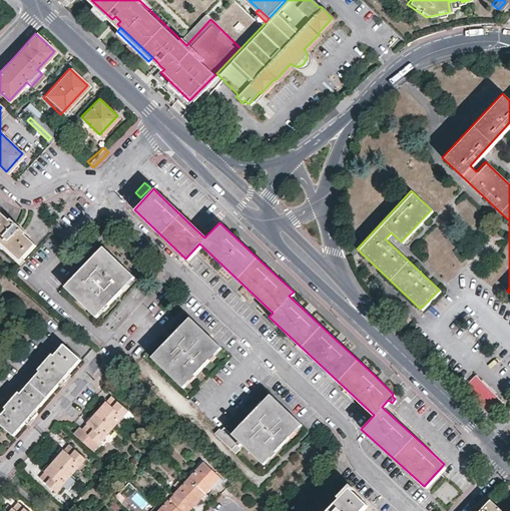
[(0,241),(19,259),(34,243),(21,231),(23,228),(11,216),(9,218),(0,210),(0,241)]
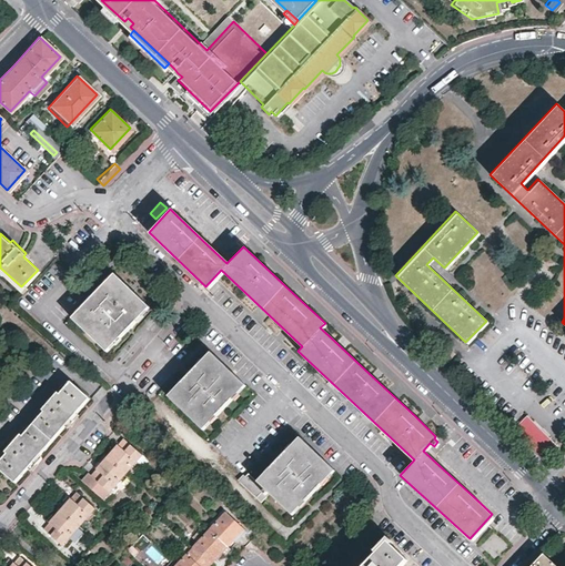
[(129,287),(113,271),(70,315),(106,349),(147,305),(129,287)]
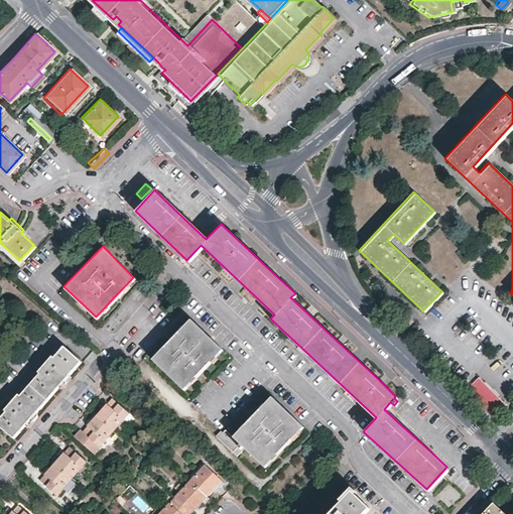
[(220,348),(188,317),(168,339),(149,358),(181,388),(220,348)]
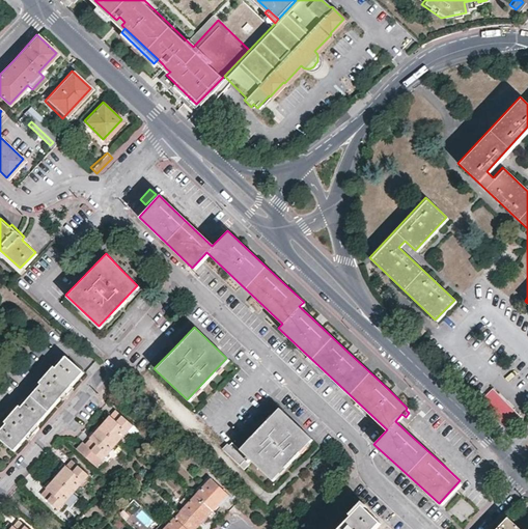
[(0,438),(12,448),(27,432),(67,385),(81,369),(64,354),(55,364),(53,362),(38,380),(40,381),(20,405),(18,402),(3,419),(4,421),(0,426),(0,438)]
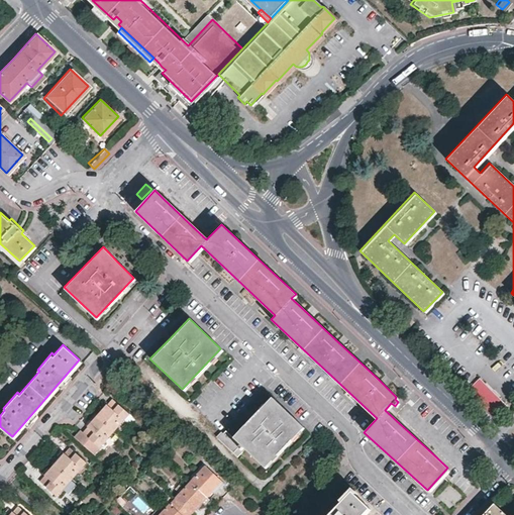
[(506,405),(475,376),(458,393),(489,422),(506,405)]
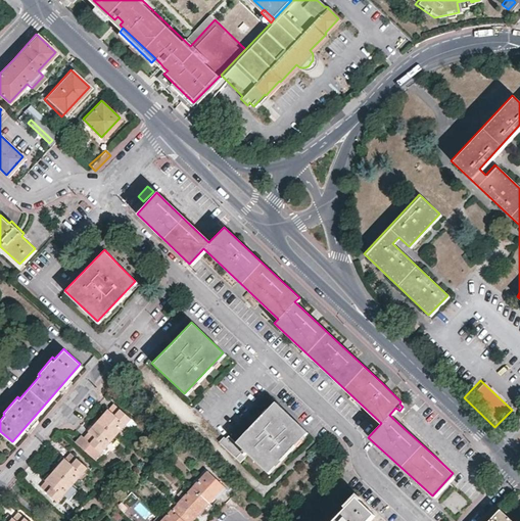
[(93,415),(111,431),(127,414),(110,399),(105,405),(102,404),(93,415)]
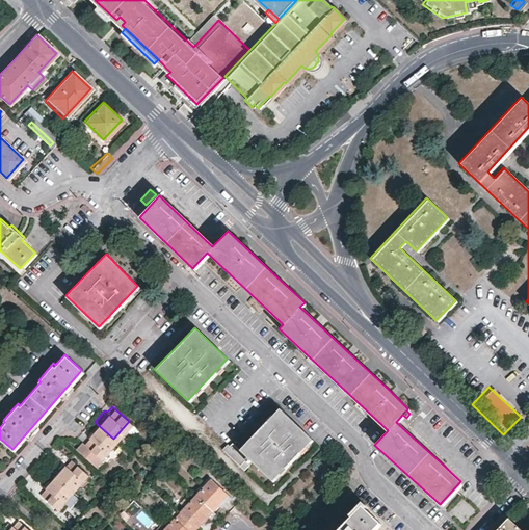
[(311,439),(278,407),(252,433),(237,449),(229,441),(221,449),(241,469),(246,462),(245,461),(248,458),(270,480),(311,439)]
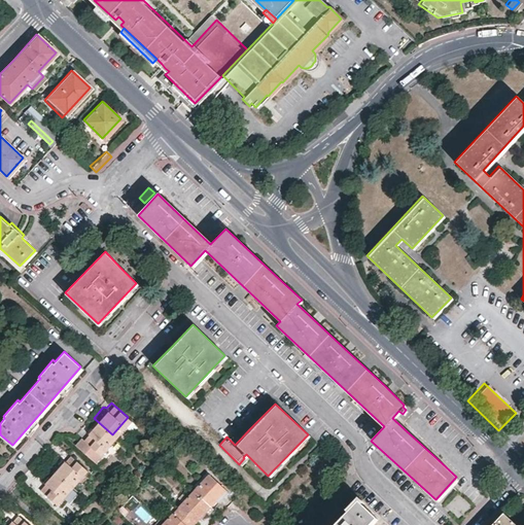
[(112,434),(94,418),(83,429),(85,431),(80,436),(78,434),(72,442),(92,458),(97,452),(112,434)]
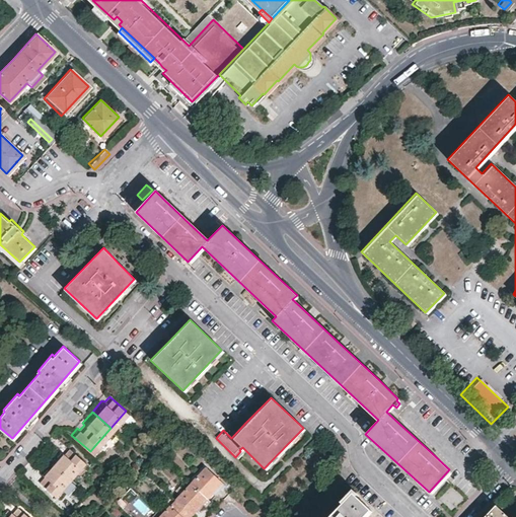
[(60,446),(51,457),(69,474),(84,457),(68,442),(63,448),(60,446)]
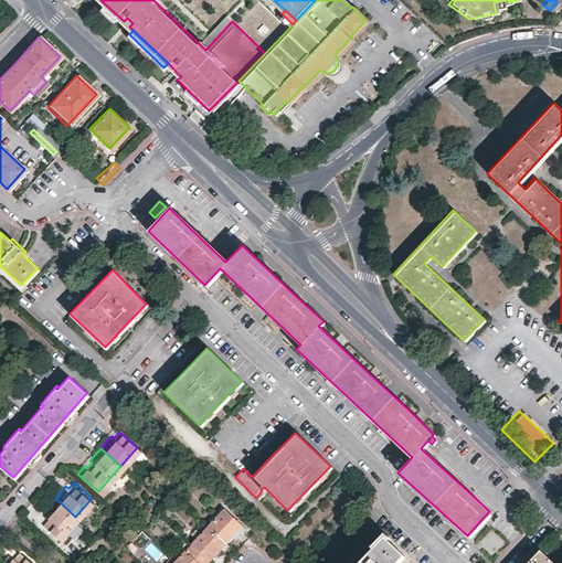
[(75,517),(55,498),(44,510),(48,512),(42,519),(60,534),(75,517)]
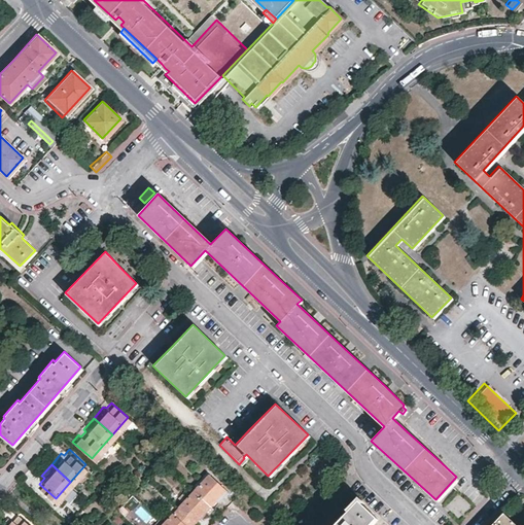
[(225,490),(204,469),(188,486),(191,488),(211,505),(220,496),(225,490)]
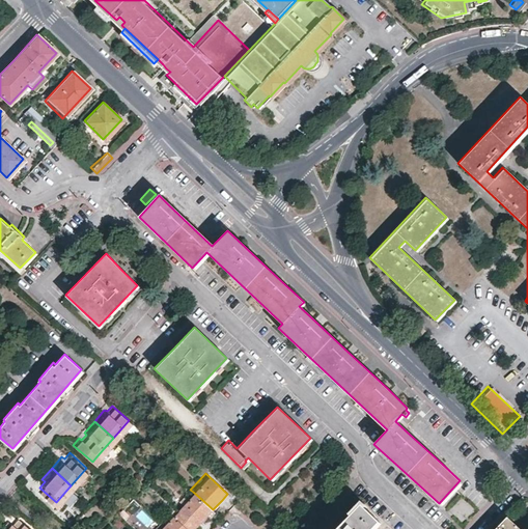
[(213,509),(193,492),(177,509),(193,525),(198,519),(201,522),(213,509)]
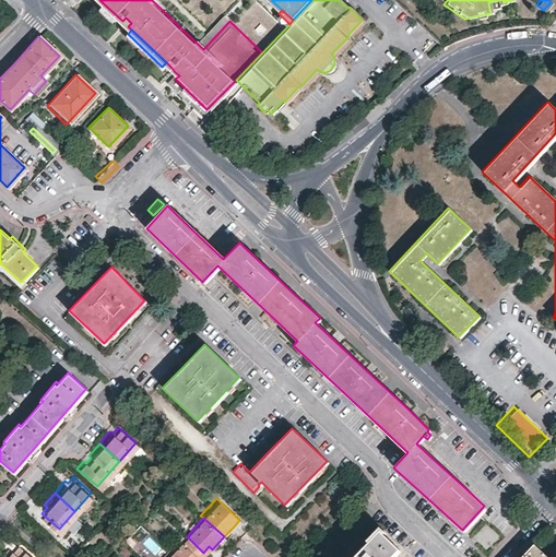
[(390,556),(399,549),(379,531),(354,556),(390,556)]
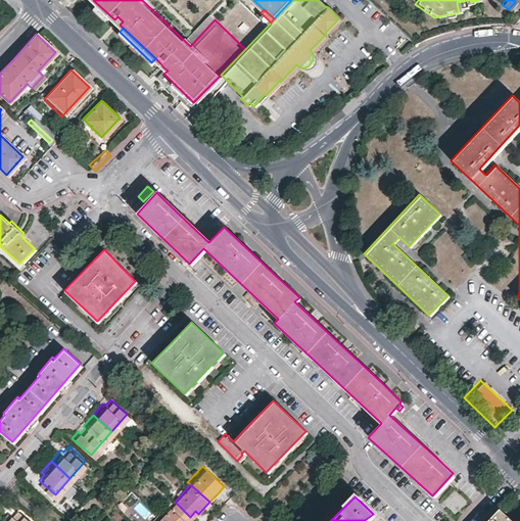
[(175,502),(159,519),(161,520),(186,520),(190,517),(175,502)]
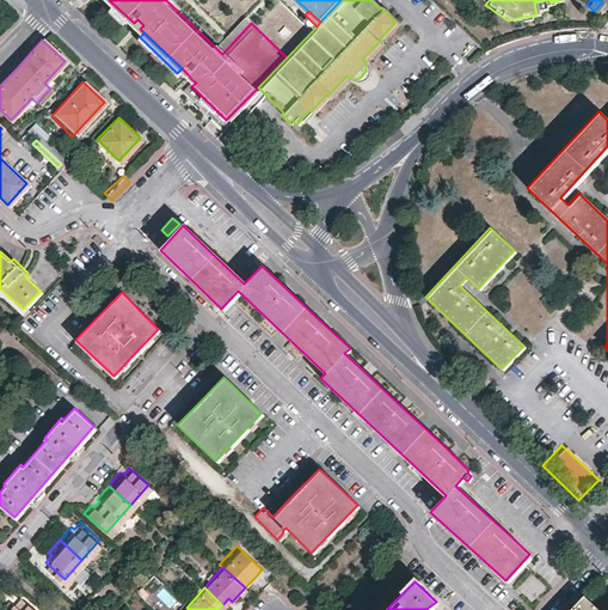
[(0,609),(34,609),(17,595),(11,601),(8,599),(0,607),(0,609)]
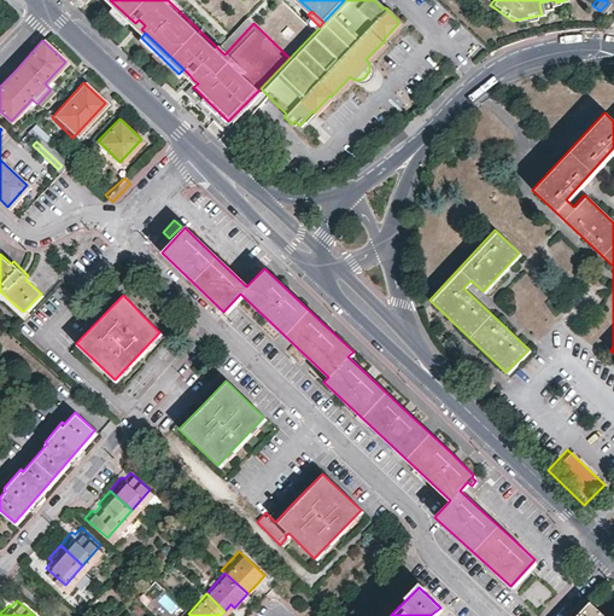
[(604,615),(590,602),(576,615),(604,615)]
